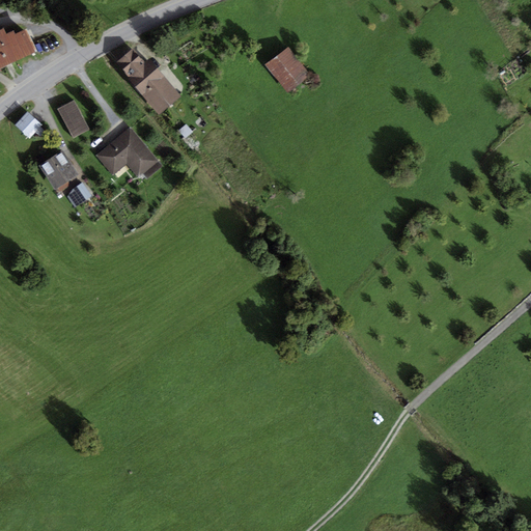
[(3,28),(0,29),(0,67),(35,51),(25,29),(16,34),(14,31),(6,34),(3,28)]
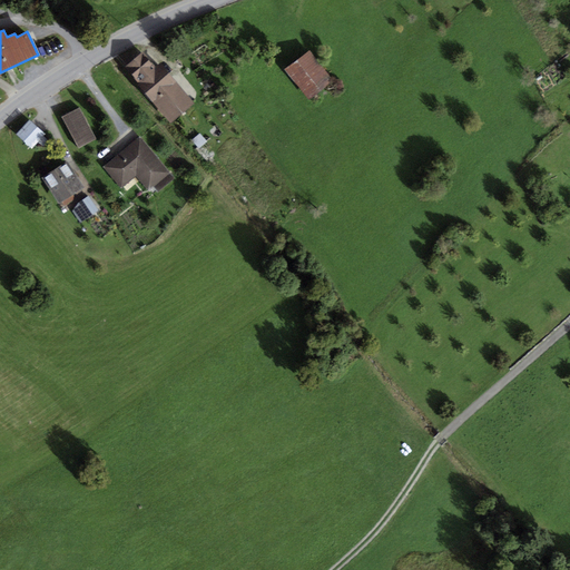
[(310,50),(285,69),(308,100),(333,81),(310,50)]
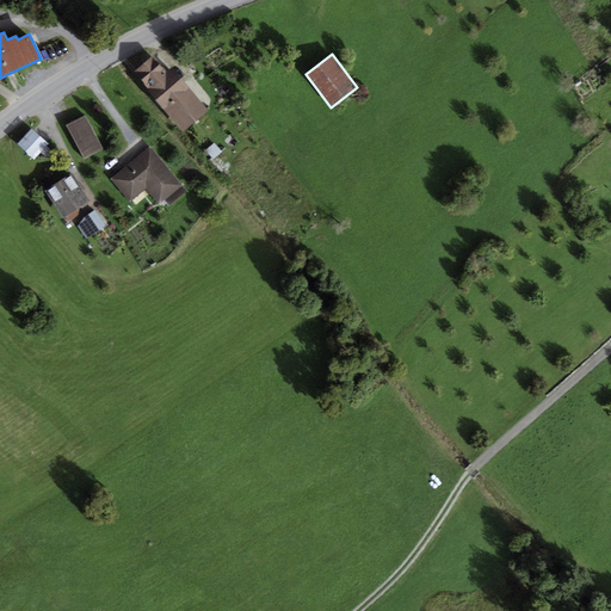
[(149,90),(148,91),(183,133),(208,111),(172,68),(167,72),(153,55),(134,72),(149,90)]
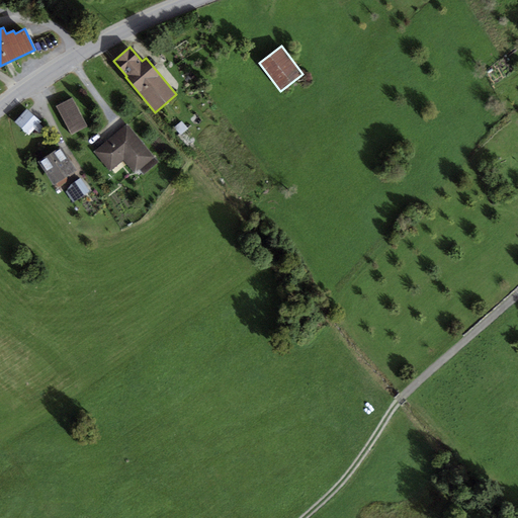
[(73,98),(57,107),(72,135),(88,126),(73,98)]
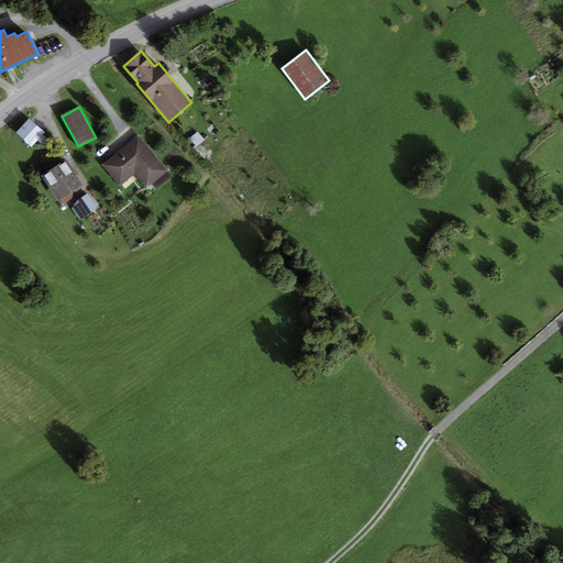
[(30,119),(17,133),(32,146),(44,133),(30,119)]
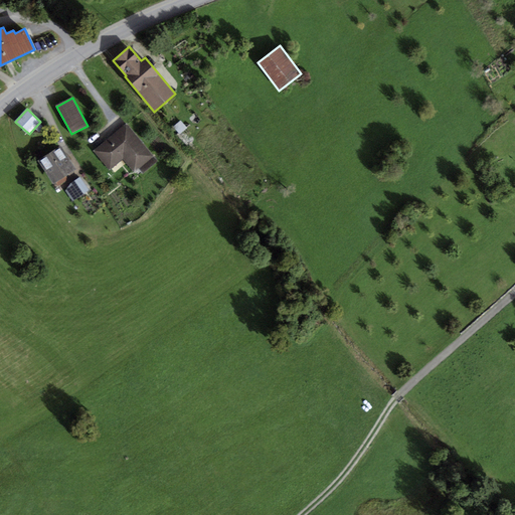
[(187,128),(181,121),(173,127),(180,135),(187,128)]
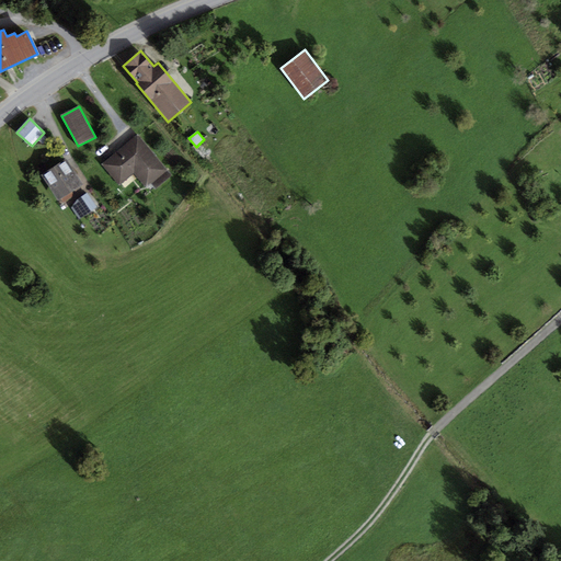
[(137,135),(101,164),(119,186),(134,173),(146,189),(151,184),(156,189),(171,175),(137,135)]
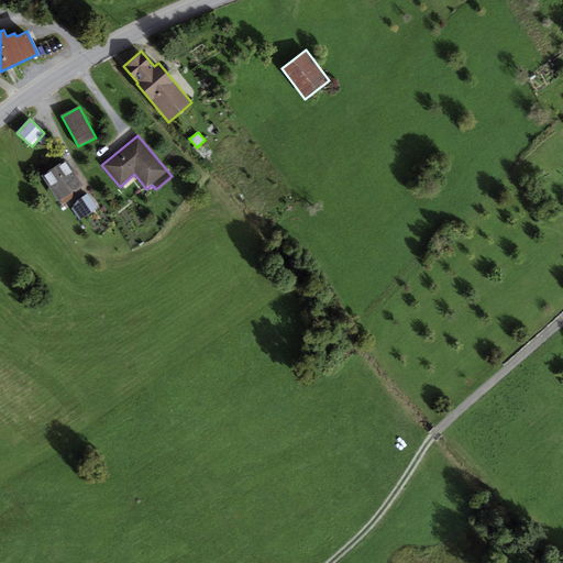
[(66,159),(42,176),(58,202),(62,200),(64,203),(75,197),(73,192),(84,185),(66,159)]
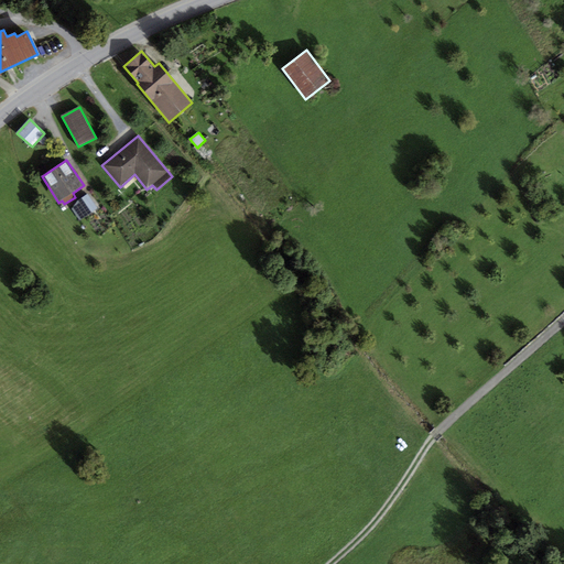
[(98,208),(88,194),(78,201),(88,215),(98,208)]
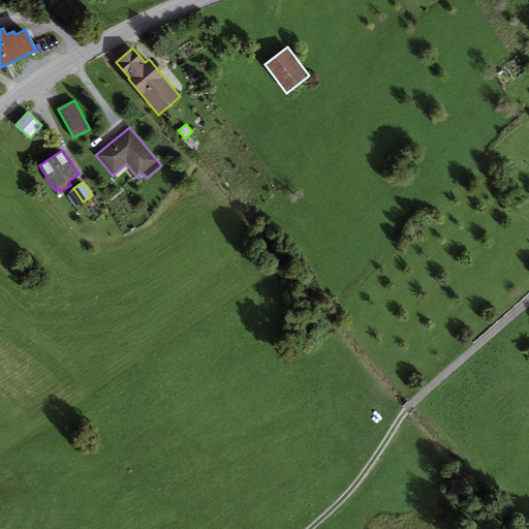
[(83,201),(73,188),(67,196),(74,207),(83,201)]
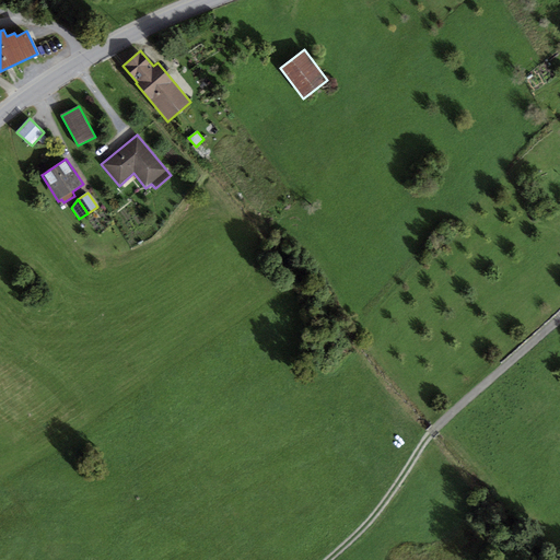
All buildings are outlined.
